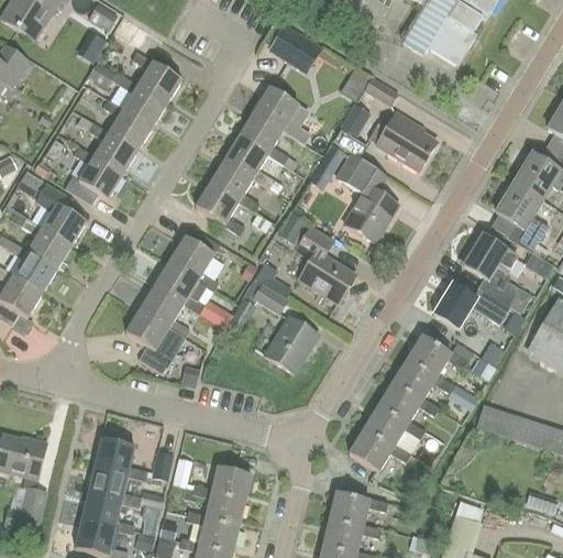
[(13,0),(1,19),(34,40),(59,0),(62,0),(65,2),(66,0),(13,0)]
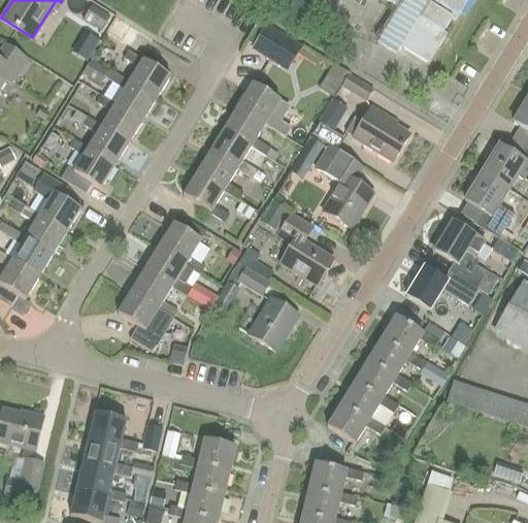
[(345,4),(338,0),(334,0),(331,4),(341,11),(345,4)]
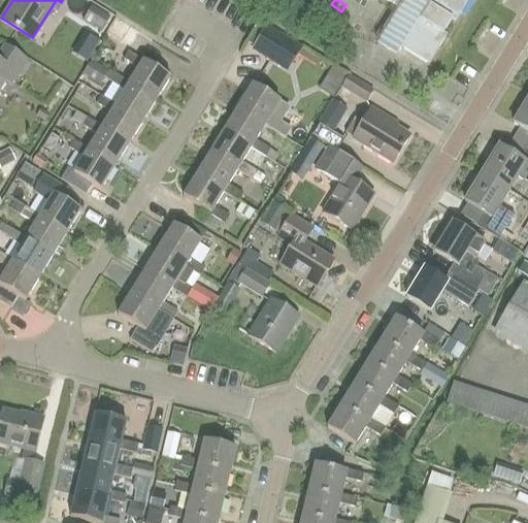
[(435,0),(430,8),(464,30),(476,10),(459,0),(435,0)]
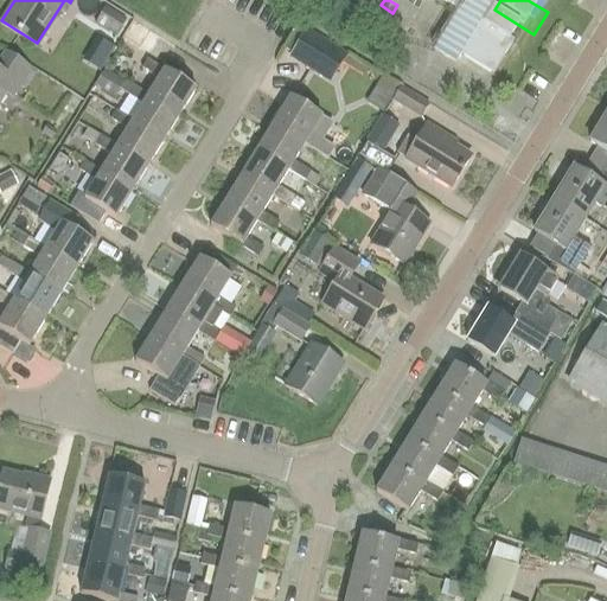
[(528,0),(548,12),(555,0),(528,0)]
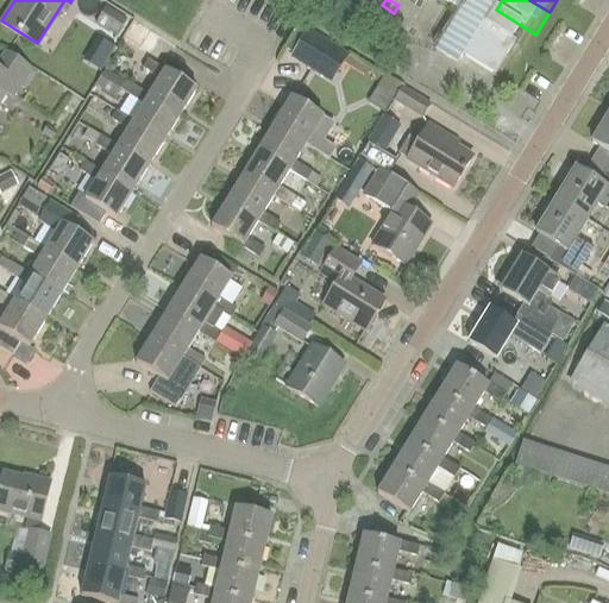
[(115,32),(126,16),(106,2),(95,19),(115,32)]
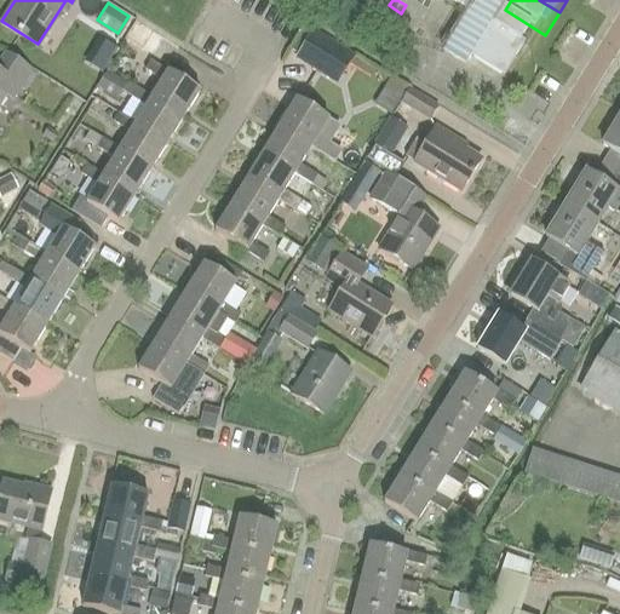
[(505,10),(492,33),(532,57),(545,35),(505,10)]
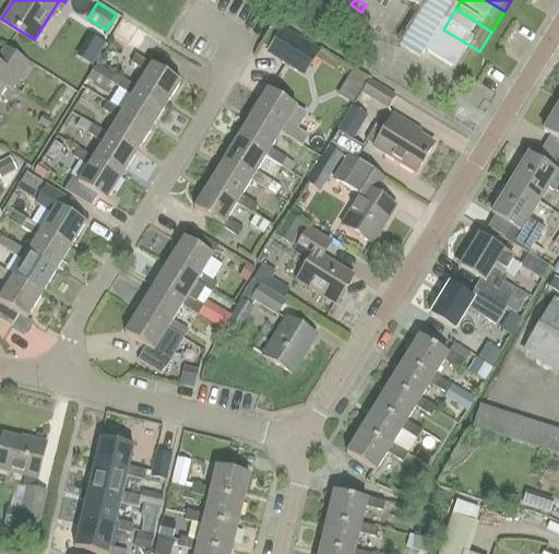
[(402,16),(394,12),(388,23),(394,27),(402,16)]
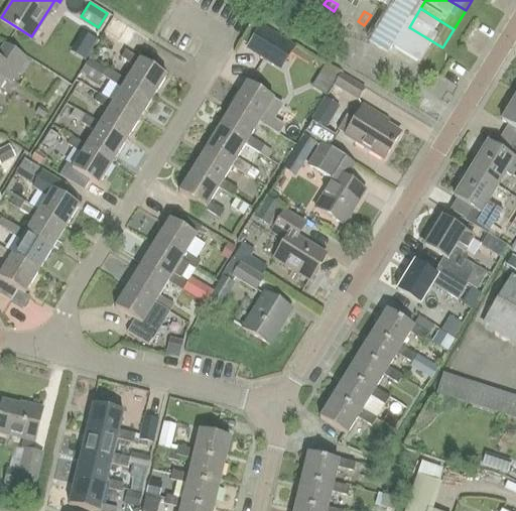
[(112,16),(107,29),(129,38),(134,25),(112,16)]
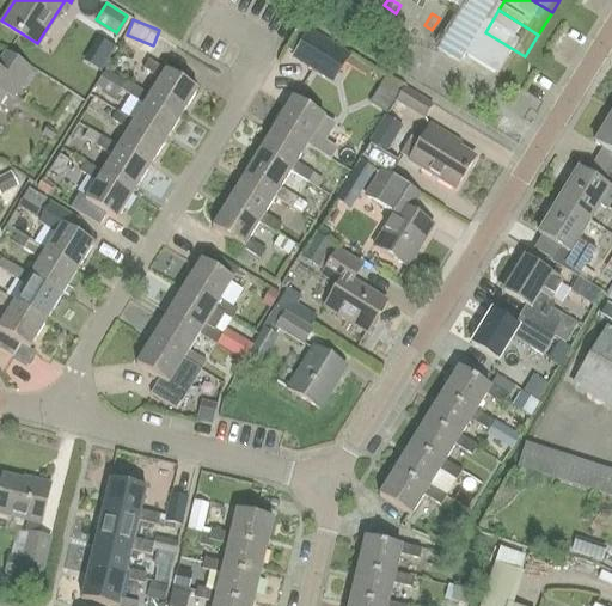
[(432,30),(424,25),(416,37),(424,42),(432,30)]
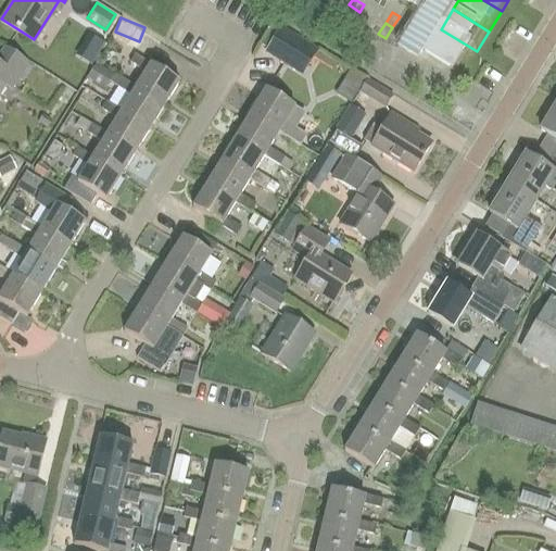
[(280,24),(267,46),(270,48),(304,69),(317,46),(283,25),(280,24)]
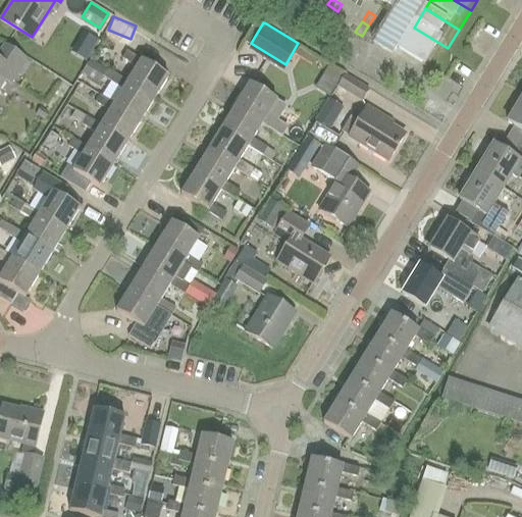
[(414,28),(402,46),(436,67),(448,48),(414,28)]
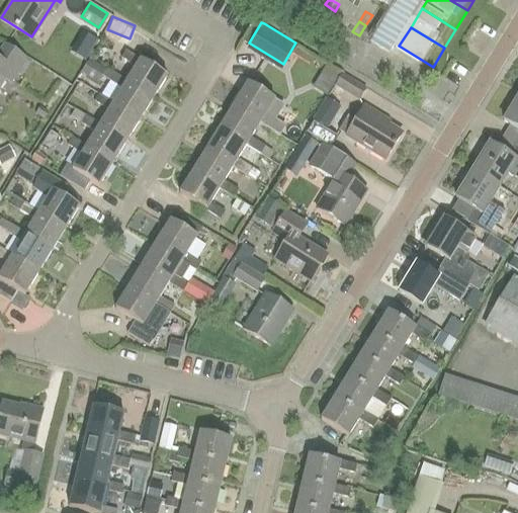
[(10,79),(25,54),(5,41),(0,50),(0,83),(5,76),(10,79)]
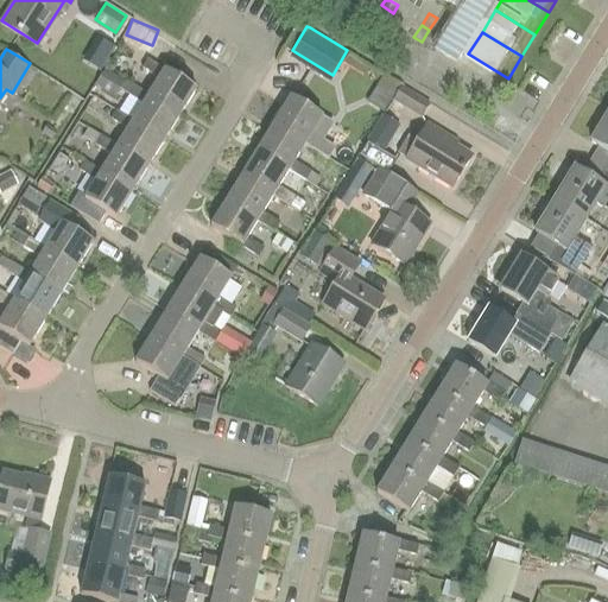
[(468,54),(455,76),(494,101),(508,78),(468,54)]
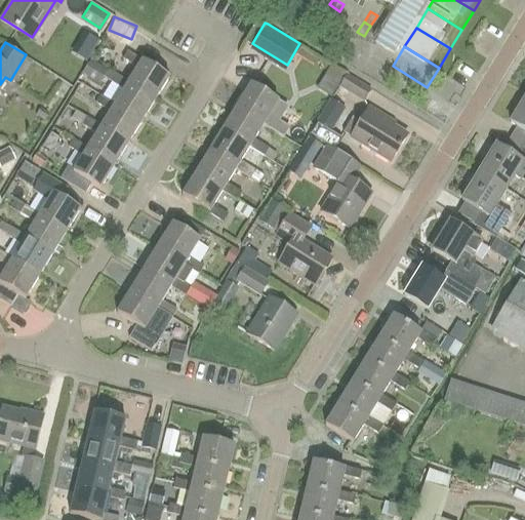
[(128,81),(156,97),(170,75),(144,58),(144,57),(129,48),(124,55),(138,65),(129,80),(128,81)]
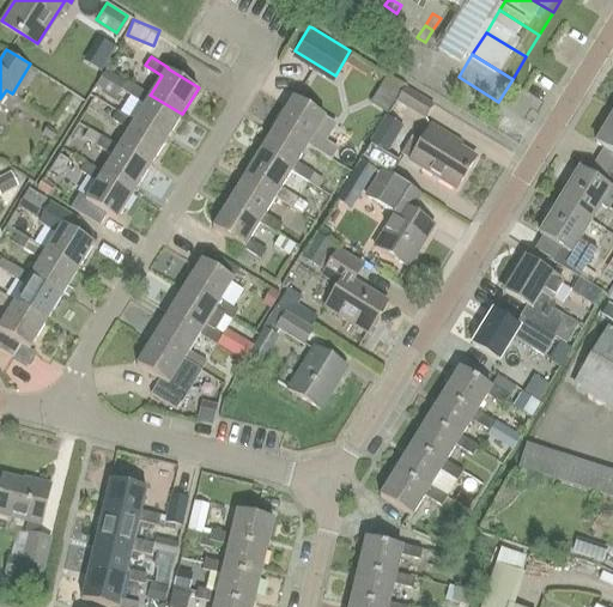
[(126,78),(107,66),(97,82),(116,93),(121,85),(126,78)]
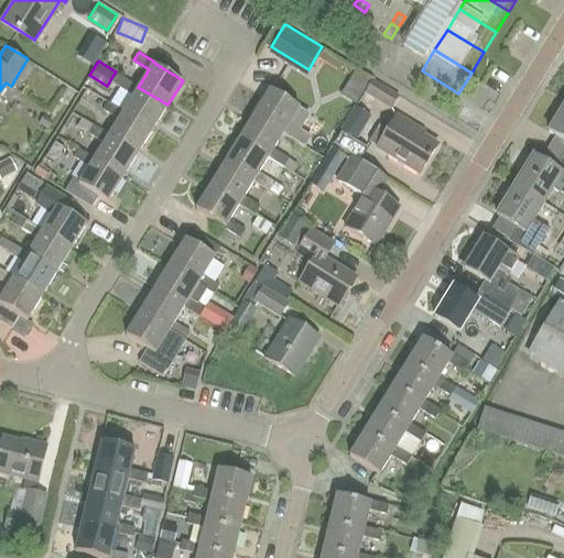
[(152,129),(167,105),(138,87),(139,86),(116,72),(111,78),(134,94),(125,109),(123,111),(152,129)]
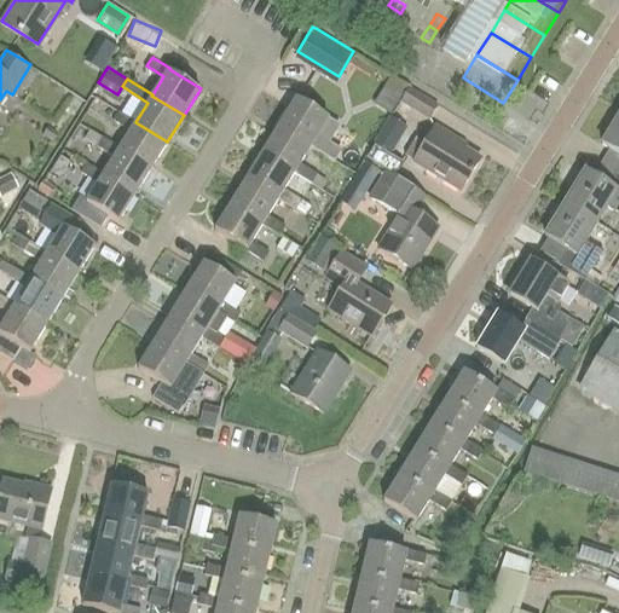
[(438,102),(408,84),(400,98),(431,116),(438,102)]
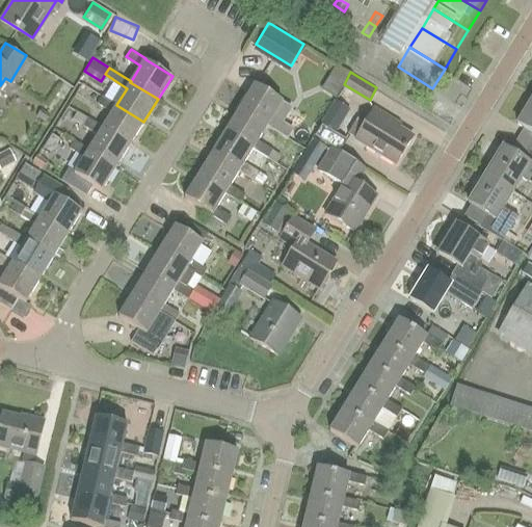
[(255,83),(241,106),(267,123),(266,124),(286,136),(292,126),(281,120),(290,104),(282,99),(282,100),(255,83)]
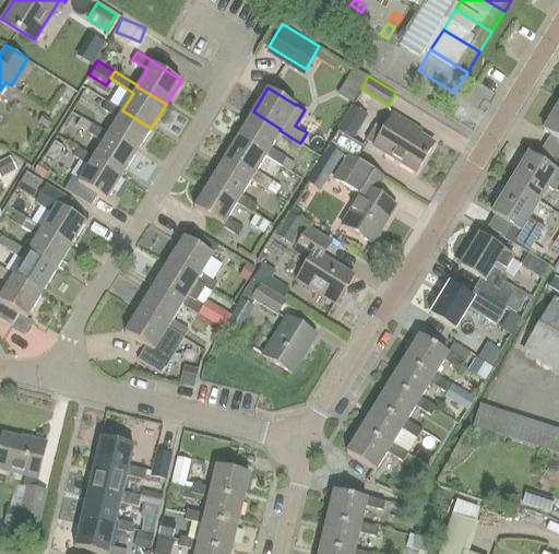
[(107,98),(103,106),(118,116),(108,131),(108,132),(137,151),(151,128),(122,110),(123,108),(107,98)]
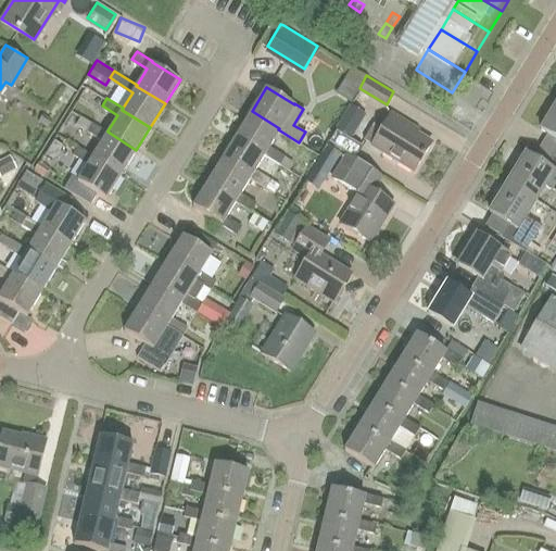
[(555,100),(553,99),(545,111),(550,114),(541,127),(555,136),(555,149),(554,153),(555,153),(555,100)]
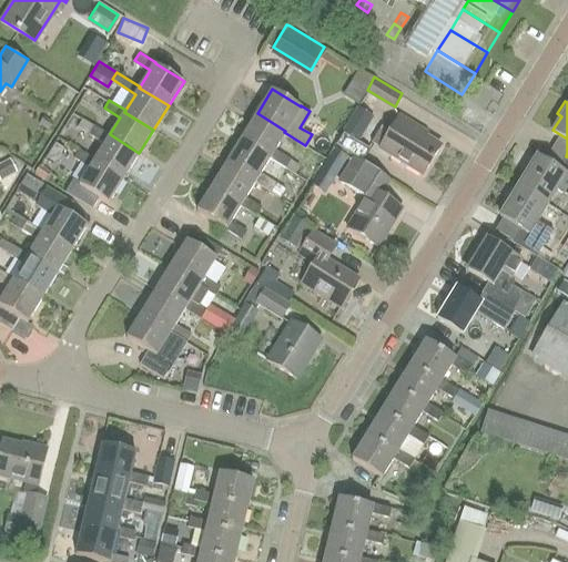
[(342,128),(358,139),(374,114),(356,103),(342,128)]
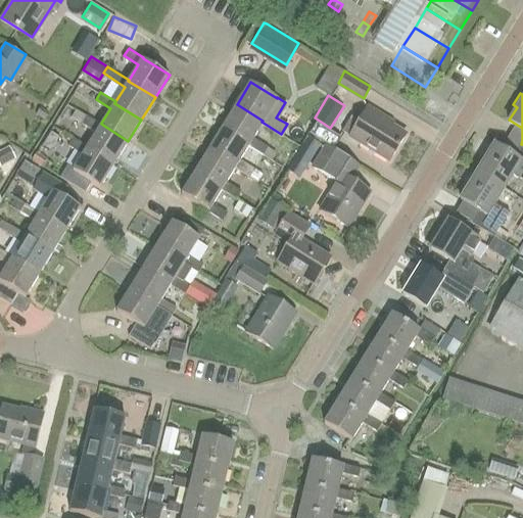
[(248,144),(264,152),(272,158),(276,151),(252,136),(262,122),(263,121),(237,104),(223,127),(249,142),(248,144)]
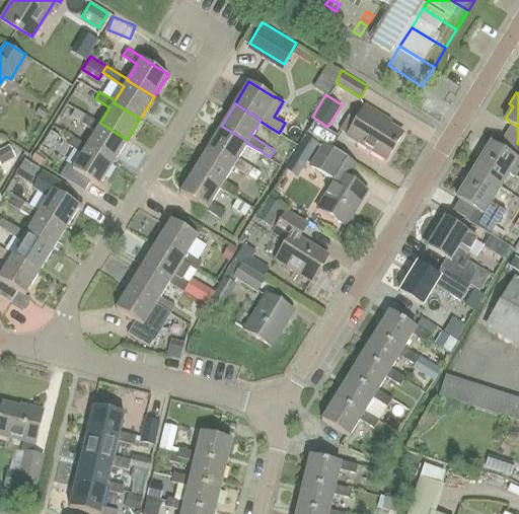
[(339,127),(348,132),(347,133),(388,156),(403,130),(377,116),(379,113),(364,103),(357,117),(348,112),(339,127)]
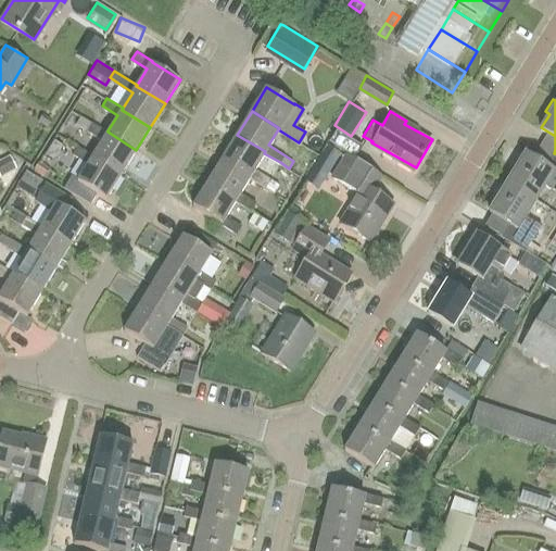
[(103,139),(93,154),(92,157),(122,173),(136,150),(108,132),(108,130),(92,121),(88,128),(103,139)]
